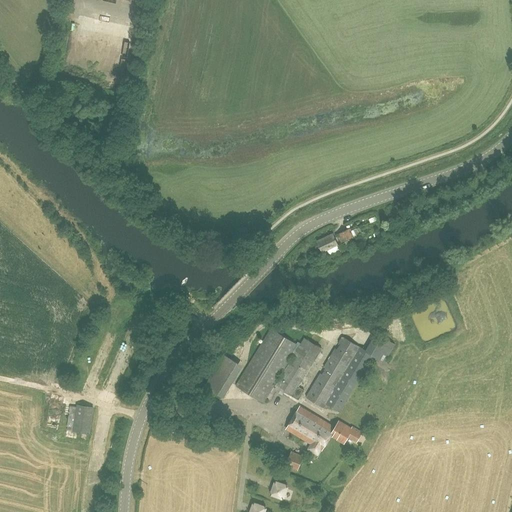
[(362,233),(359,227),(351,231),(350,228),(337,234),(341,242),(354,236),(362,233)]
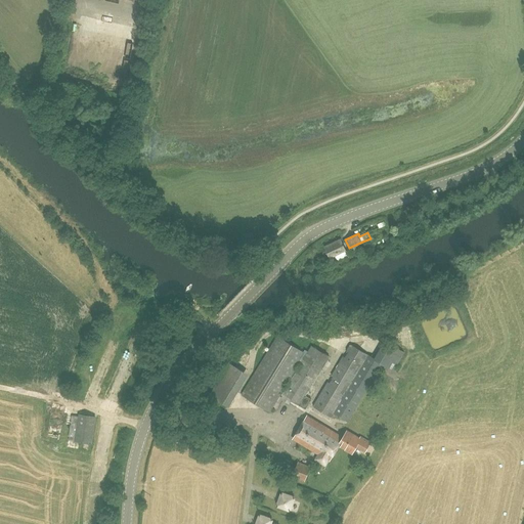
[(331,257),(345,250),(340,239),(325,247),(331,257)]
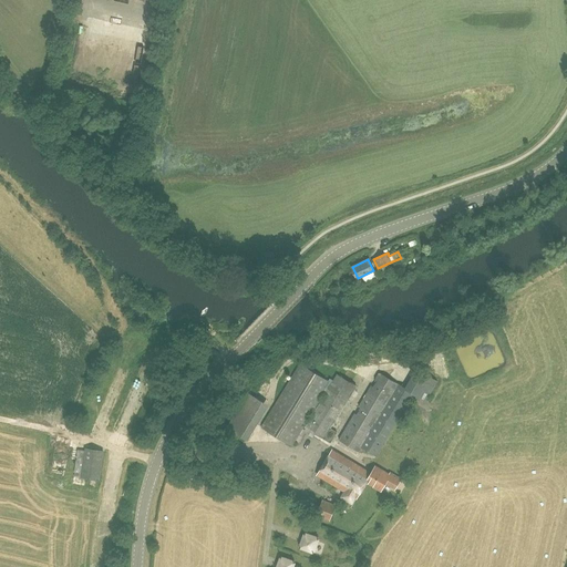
[(311,416),(309,415),(330,382),(300,364),(261,426),(291,445),(303,426),(306,428),(305,431),(312,435),(315,433),(330,443),(337,432),(330,429),(357,385),(337,374),(311,416)]
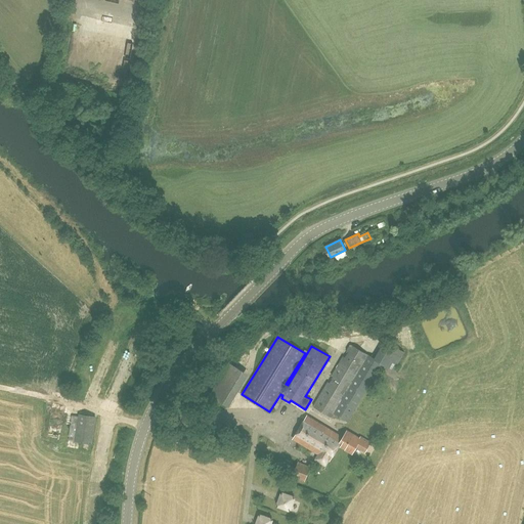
[(393,370),(403,352),(385,341),(374,358),(350,345),(313,406),(331,417),(334,412),(346,420),(380,362),(393,370)]
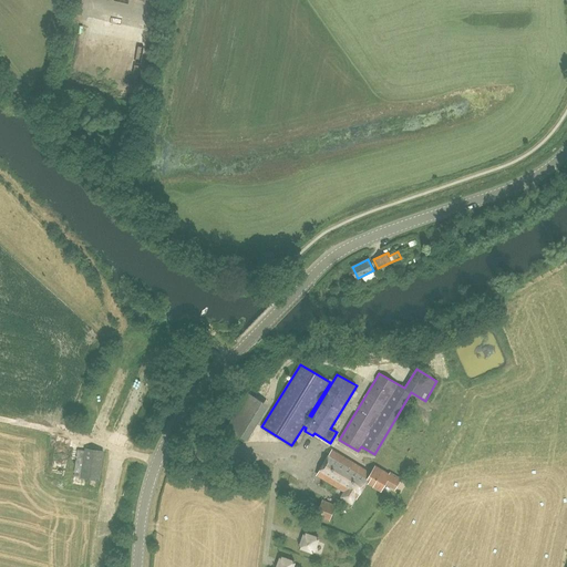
[(244,436),(265,403),(248,393),(228,428),(244,436)]
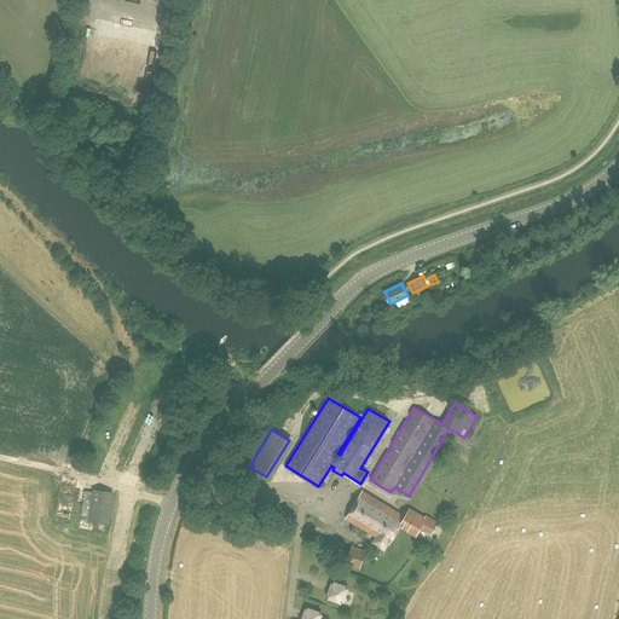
[(114,492),(92,490),(92,492),(85,491),(80,520),(109,525),(114,492)]
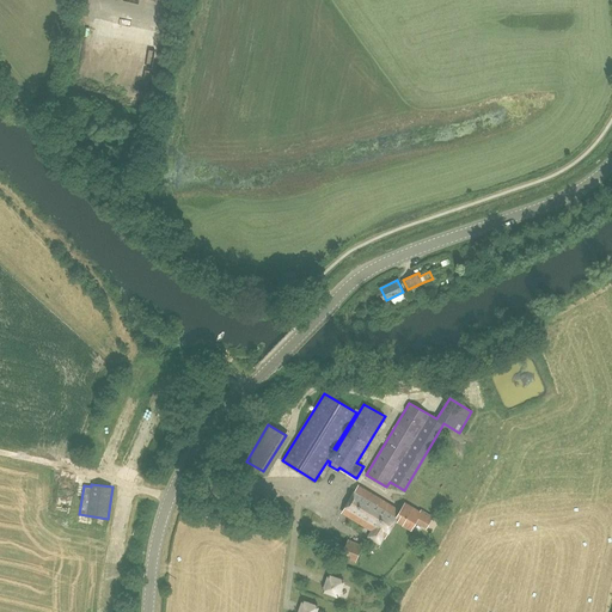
[(392,507),(357,487),(342,513),(373,531),(369,537),(375,540),(379,534),(386,538),(397,520),(411,528),(416,521),(426,527),(432,516),(421,510),(420,512),(405,503),(401,510),(393,506),(392,507)]
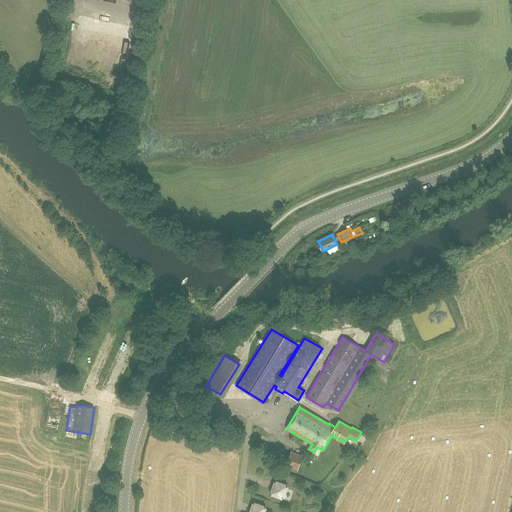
[(298,470),(304,456),(291,451),(285,465),(298,470)]
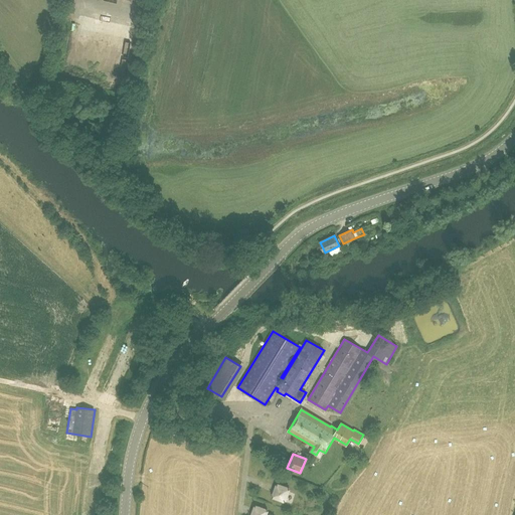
[(286,500),(290,488),(277,483),(272,496),(286,500)]
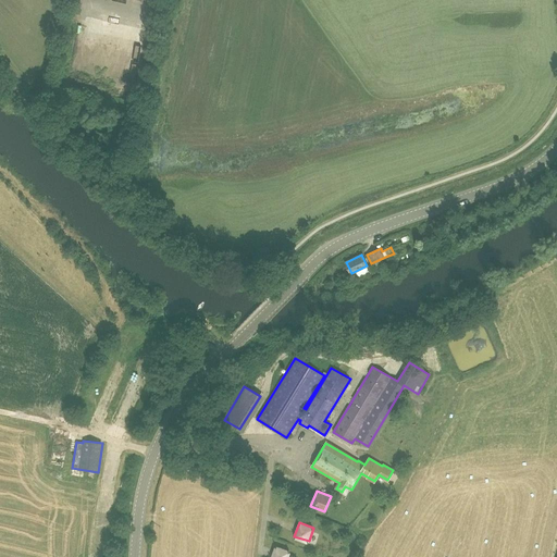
[(109,533),(100,531),(97,544),(107,546),(109,533)]
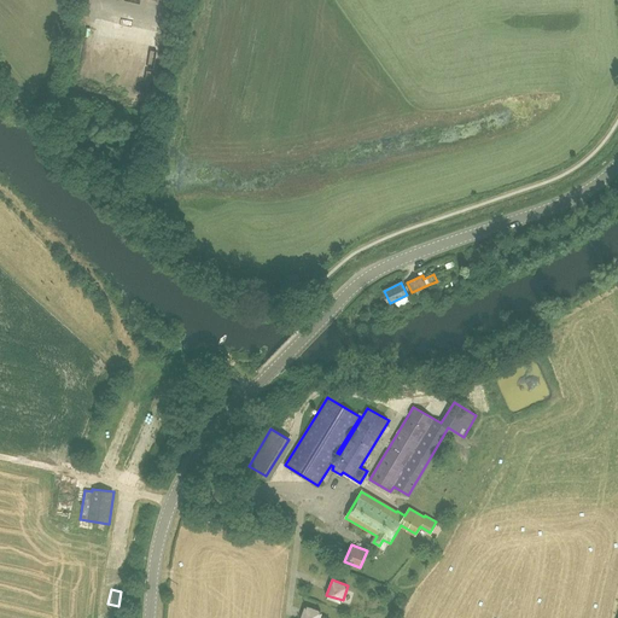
[(318,617),(321,611),(305,605),(301,617),(318,617)]
